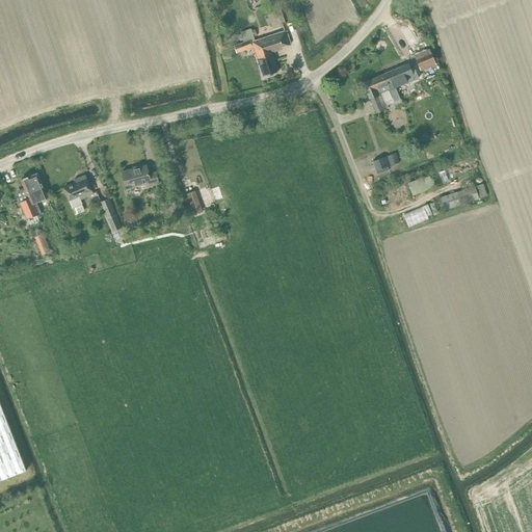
[(238,35),(240,41),(243,41),(243,42),(254,37),(250,29),(240,32),(241,34),(238,35)]
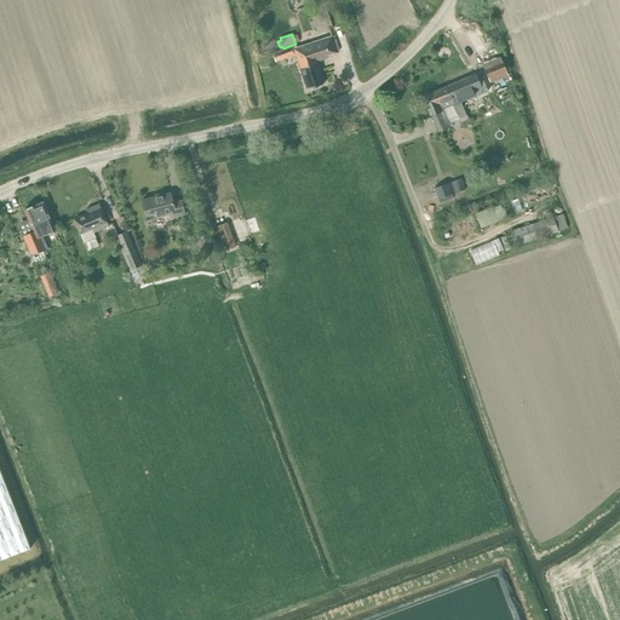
[(333,36),(292,50),(292,47),(274,53),(276,61),(294,55),(306,89),(323,84),(316,62),(328,58),(327,56),(338,52),(333,36)]
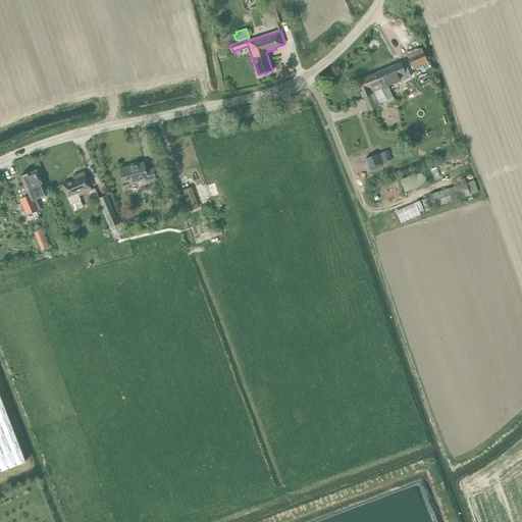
[(404,61),(406,66),(411,65),(412,69),(427,63),(421,48),(406,54),(409,59),(404,61)]
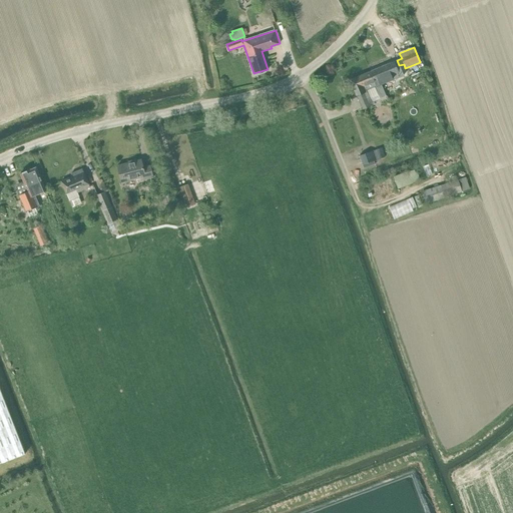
[(397,60),(369,72),(378,94),(380,98),(386,96),(381,84),(404,75),(403,73),(402,73),(399,65),(397,60)]
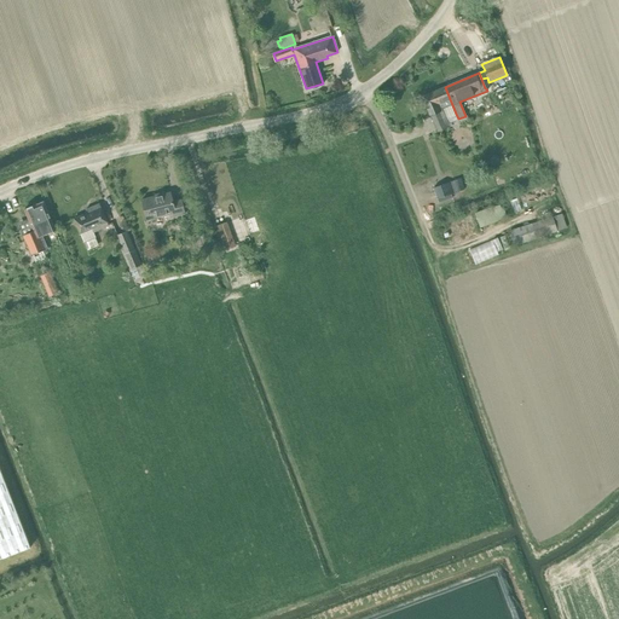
[(429,116),(434,126),(437,132),(450,127),(446,117),(456,114),(445,87),(422,97),(429,116)]
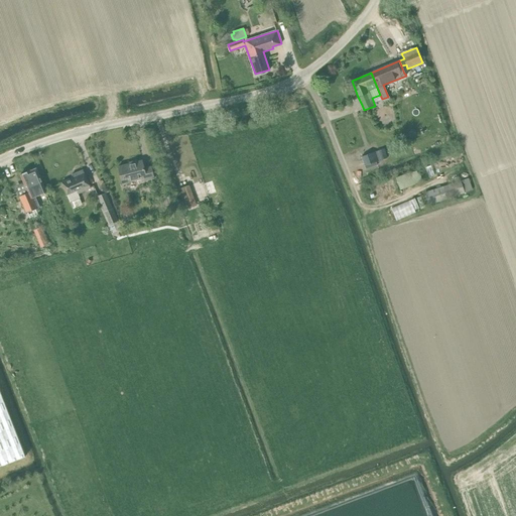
[(361,156),(364,165),(365,165),(366,169),(377,165),(376,161),(380,160),(376,151),(361,156)]
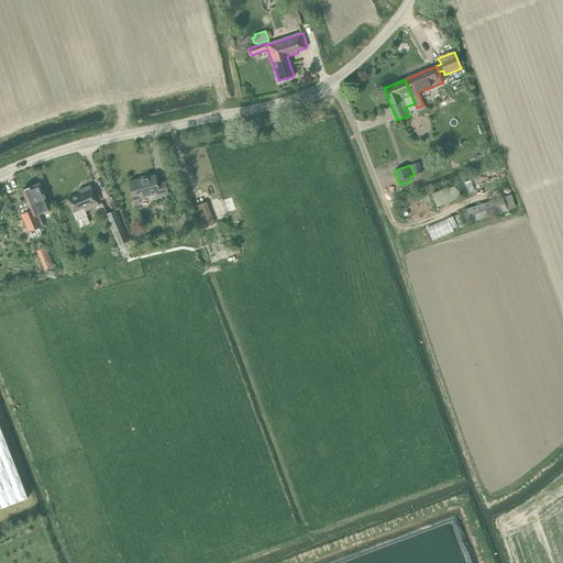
[(155,198),(168,195),(165,181),(157,184),(155,175),(129,181),(133,200),(154,195),(155,198)]
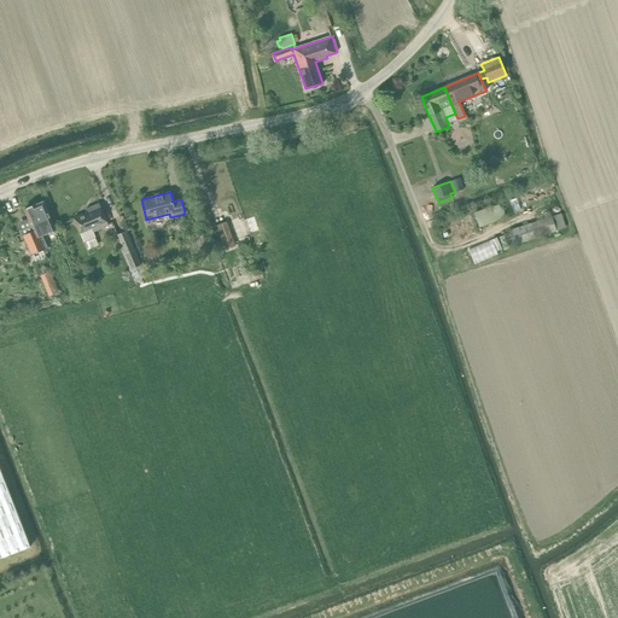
[(34,231),(25,234),(23,235),(31,255),(33,254),(36,262),(46,257),(42,250),(48,248),(42,235),(56,229),(51,219),(44,202),(24,209),(31,226),(34,231)]
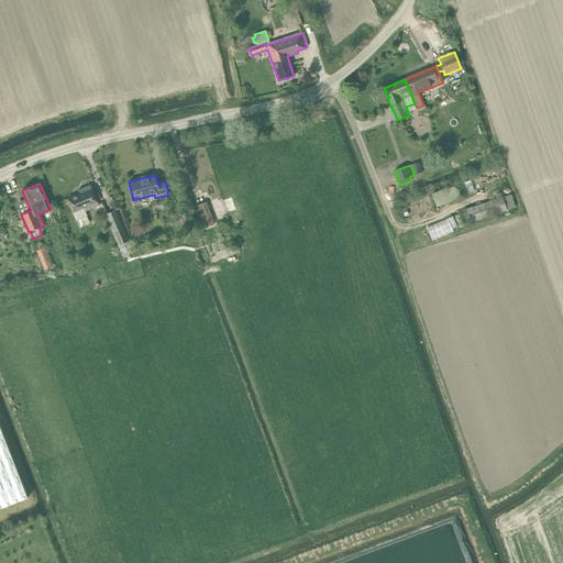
[(437,207),(450,201),(461,197),(456,184),(454,185),(454,186),(445,190),(432,195),(437,207)]
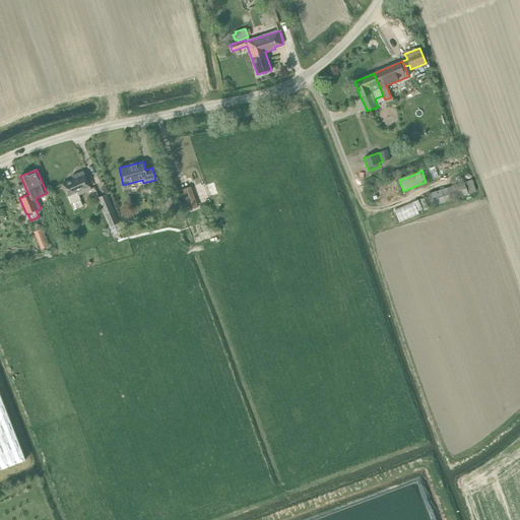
[(67,196),(70,203),(80,199),(78,195),(91,190),(84,175),(83,172),(72,177),(73,179),(62,184),(67,196)]
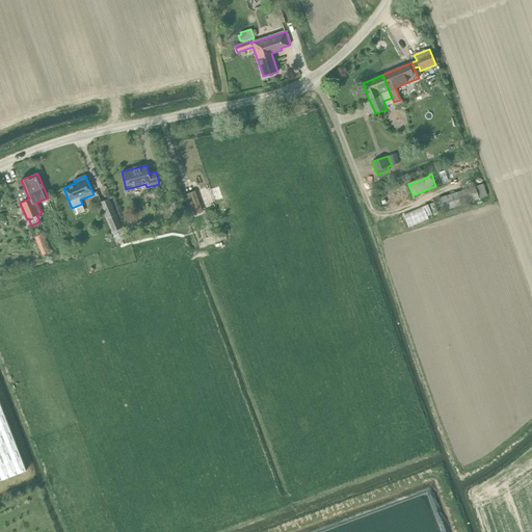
[(443,211),(479,198),(486,195),(482,183),(475,186),(473,187),(473,184),(469,185),(470,188),(439,198),(443,211)]
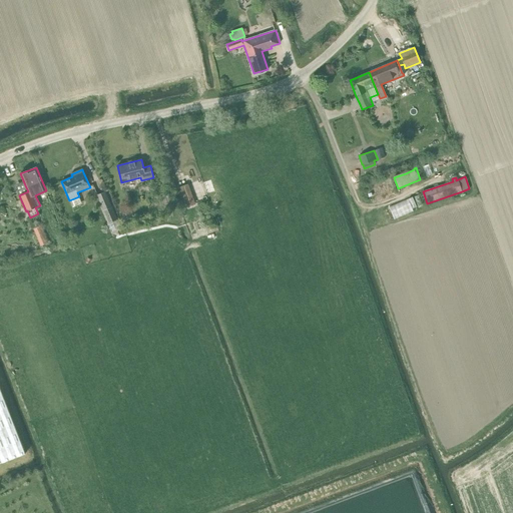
[(195,204),(188,184),(175,188),(183,208),(195,204)]
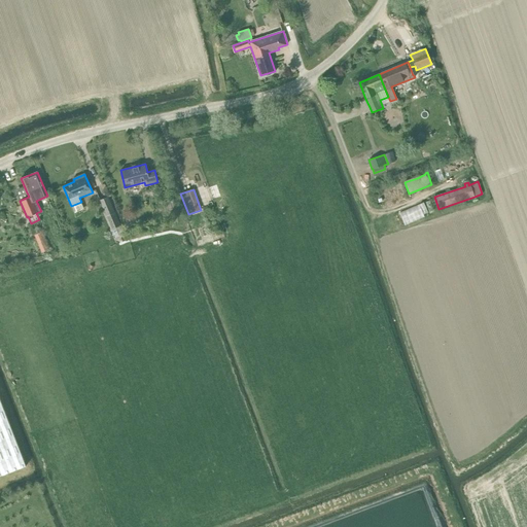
[(108,197),(100,201),(111,230),(120,225),(108,197)]
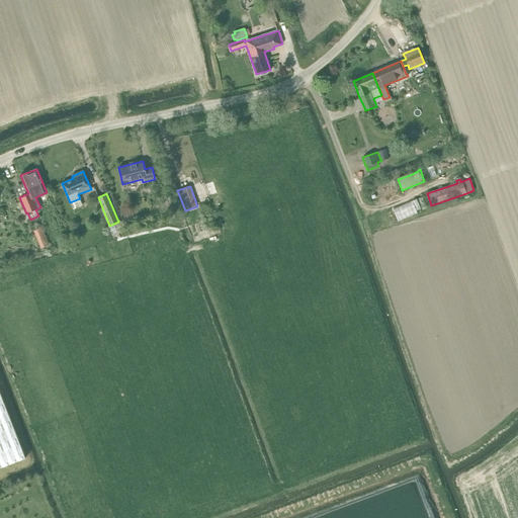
[(123,217),(126,225),(135,222),(131,213),(123,217)]
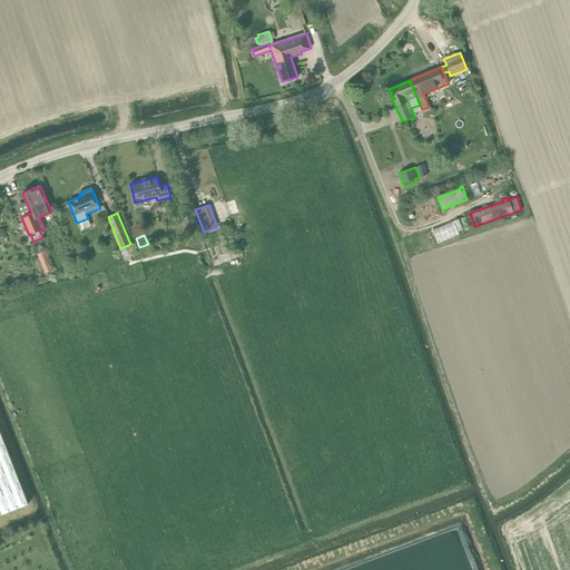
[(45,246),(42,238),(33,242),(38,254),(43,252),(41,247),(45,246)]
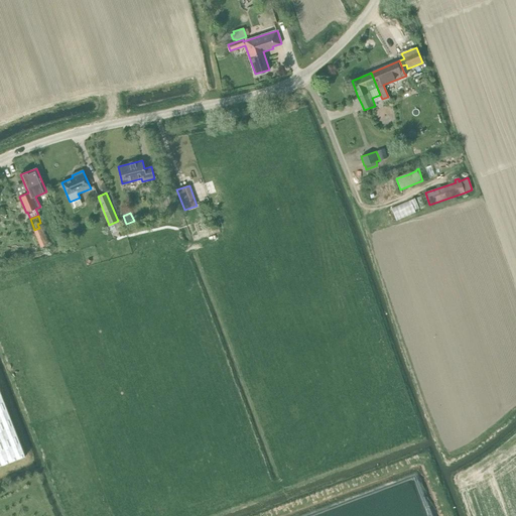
[(120,230),(123,236),(127,235),(123,225),(120,226),(118,221),(109,225),(108,225),(111,234),(120,230)]
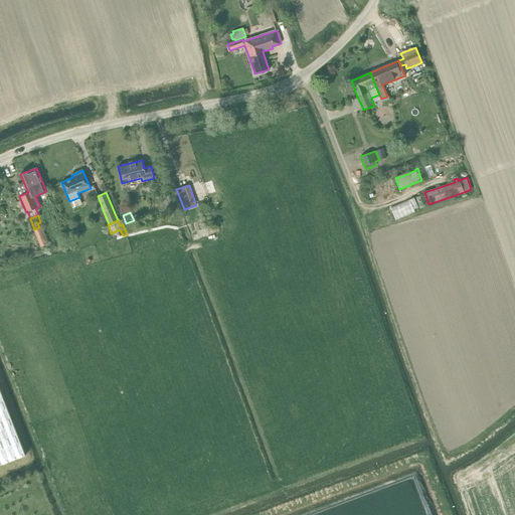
[(33,230),(41,246),(48,243),(40,227),(33,230)]
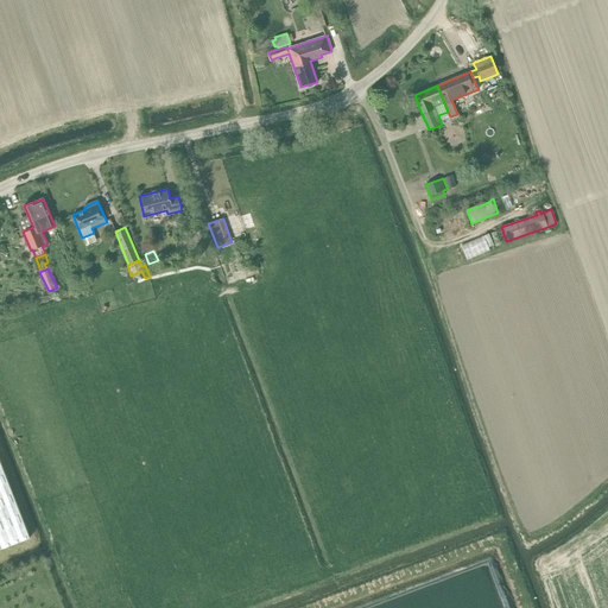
[(0,549),(30,538),(0,462),(0,549)]
